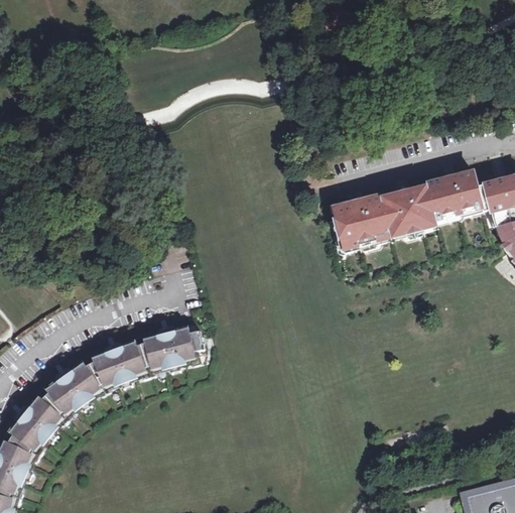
[(427,182),(436,216),(441,215),(445,217),(474,209),(476,206),(482,204),(478,185),(474,170),(427,182)]
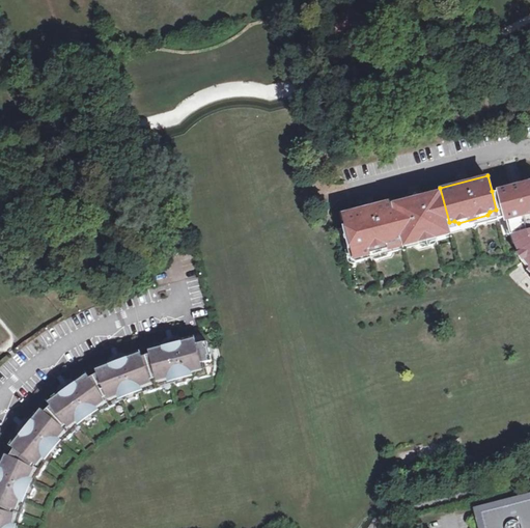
[(529,181),(492,191),(496,210),(503,209),(507,226),(512,225),(513,231),(529,227),(529,181)]
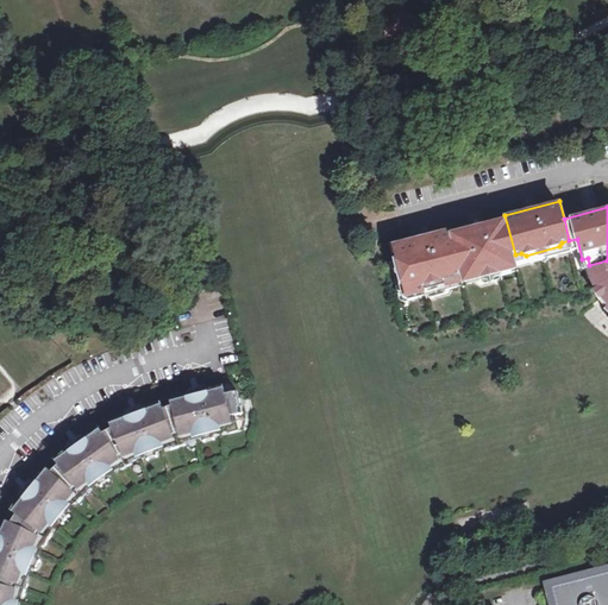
[(450,229),(462,278),(469,277),(472,272),(478,271),(480,275),(489,272),(490,276),(501,273),(499,265),(505,263),(511,266),(518,264),(515,254),(505,215),(450,229)]
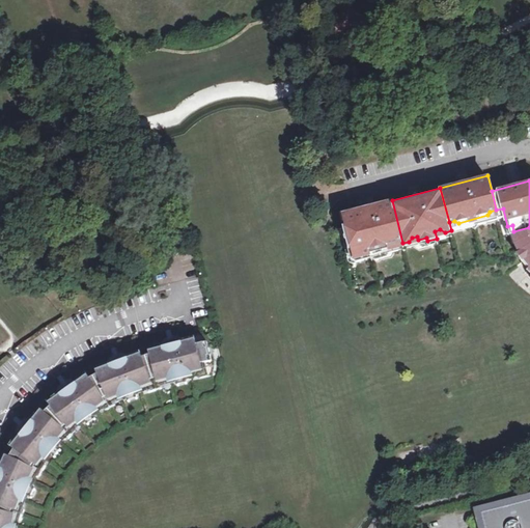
[(402,243),(392,200),(344,212),(347,225),(355,252),(360,250),(364,253),(369,252),(370,256),(381,253),(380,249),(388,247),(388,244),(393,242),(397,245),(402,243)]
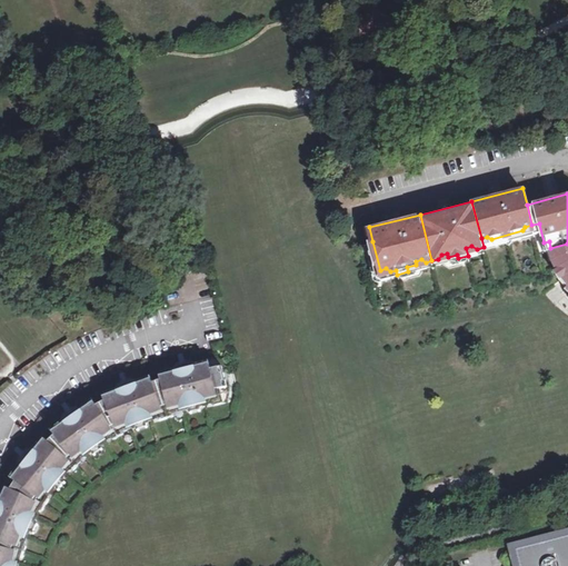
[(380,270),(372,241),(365,244),(372,277),(378,279),(389,277),(391,274),(390,271),(386,268),(380,270)]
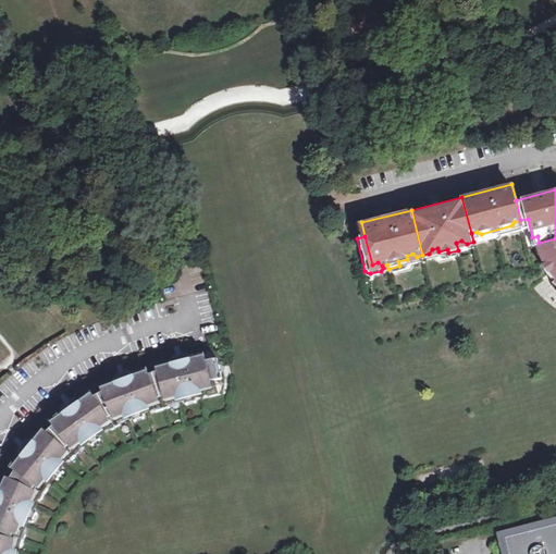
[(555,238),(539,243),(542,253),(545,259),(546,261),(548,260),(551,263),(553,267),(552,268),(555,273),(555,277),(553,280),(555,281),(555,238)]
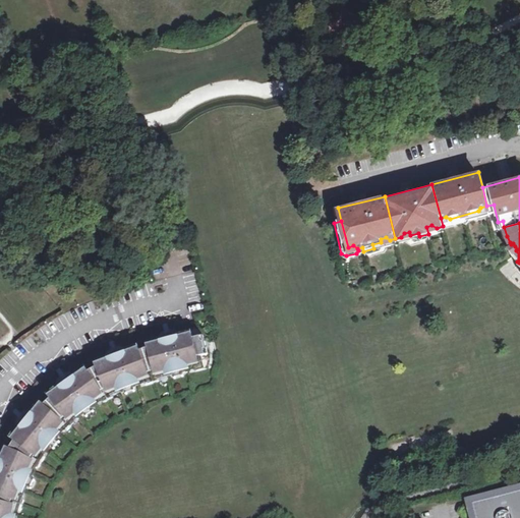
[(511,244),(510,242),(506,245),(511,254),(517,262),(519,259),(519,255),(516,250),(517,249),(515,246),(513,243),(511,244)]
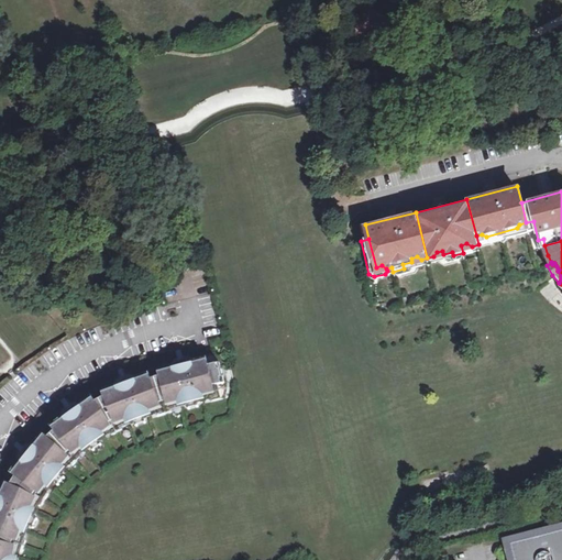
[(15,559),(17,557),(13,556),(13,551),(18,548),(21,549),(23,544),(23,541),(18,535),(19,533),(20,529),(21,528),(23,529),(24,528),(28,523),(31,515),(34,509),(31,506),(33,502),(37,502),(41,503),(45,494),(42,492),(42,490),(42,487),(44,484),(48,486),(54,480),(59,473),(64,468),(62,465),(65,462),(68,461),(72,463),(75,460),(79,457),(76,453),(76,451),(77,450),(81,447),(83,450),(89,445),(96,439),(102,434),(100,431),(105,429),(109,428),(111,432),(112,432),(120,428),(118,425),(119,420),(123,419),(125,421),(133,419),(142,416),(149,414),(147,410),(154,407),(157,410),(158,414),(164,412),(169,410),(168,406),(168,405),(171,402),(176,401),(177,404),(178,404),(185,402),(188,401),(191,399),(194,399),(201,397),(200,394),(210,392),(211,398),(226,394),(227,388),(227,380),(224,370),(222,364),(221,361),(216,353),(212,348),(204,350),(204,353),(157,365),(157,363),(146,366),(147,370),(99,386),(97,384),(88,391),(89,392),(50,423),(47,420),(40,428),(42,430),(9,470),(7,468),(1,476),(3,478),(0,485),(0,559),(15,559)]
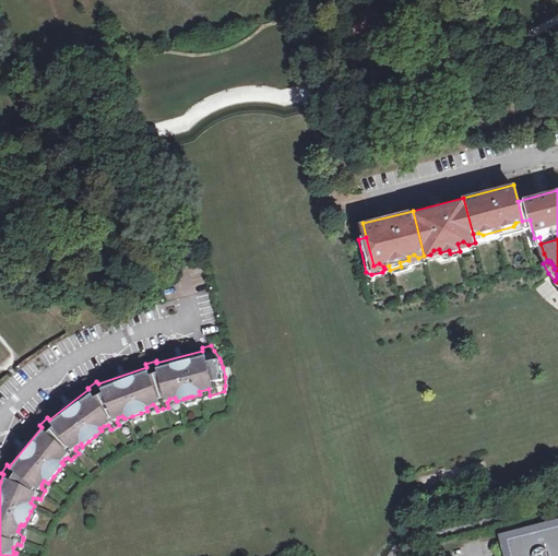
[(95,436),(88,441),(92,445),(97,440),(95,436)]
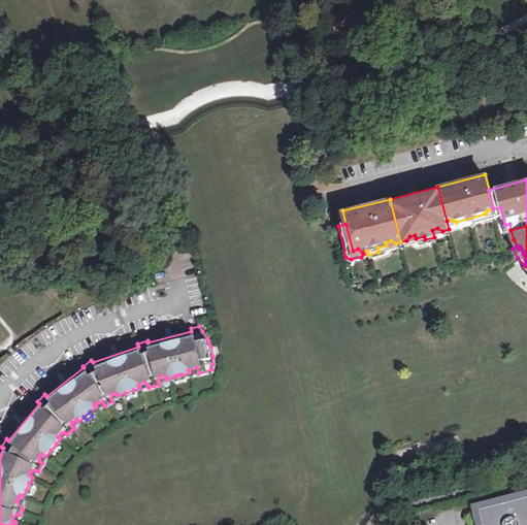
[(56,444),(51,450),(54,454),(59,447),(56,444)]
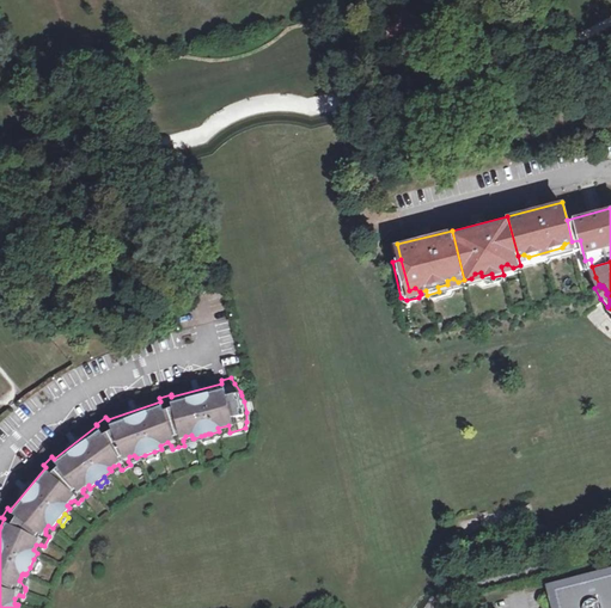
[(558,583),(558,584),(560,585),(561,587),(562,587),(567,607),(610,607),(610,571),(564,583),(563,581),(561,581),(558,583)]
